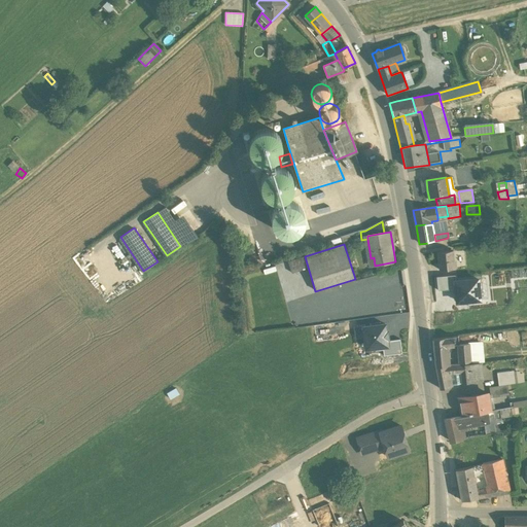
[(452,250),(436,252),(437,261),(438,261),(438,269),(438,271),(446,270),(454,269),(452,250)]
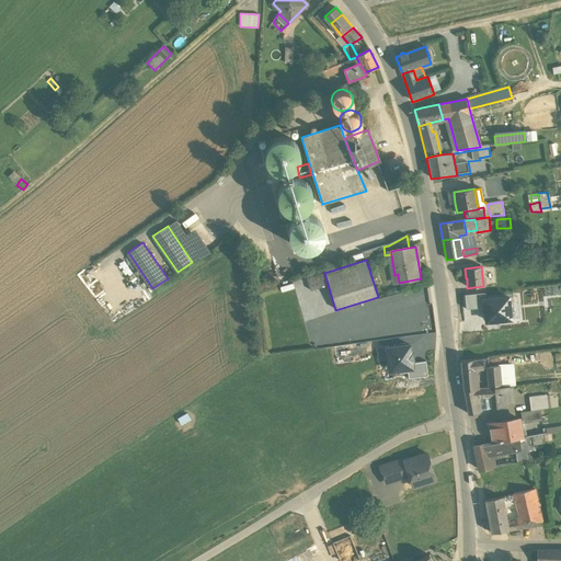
[(485,299),(484,293),(465,295),(467,309),(485,308),(484,299),(485,299)]
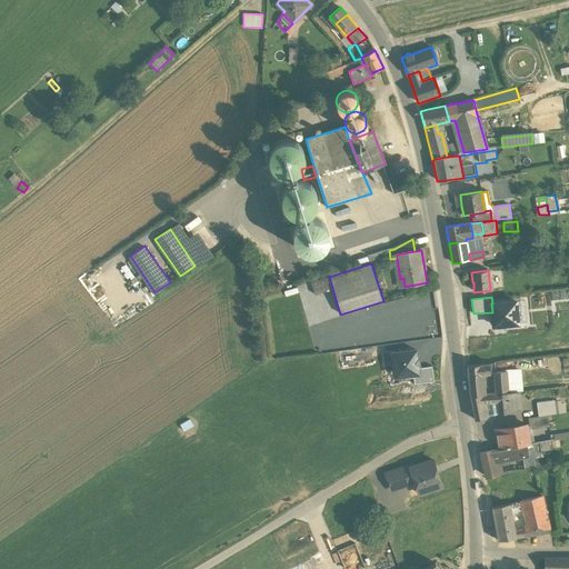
[(525,300),(492,303),(491,303),(492,312),(493,326),(527,322),(525,300)]
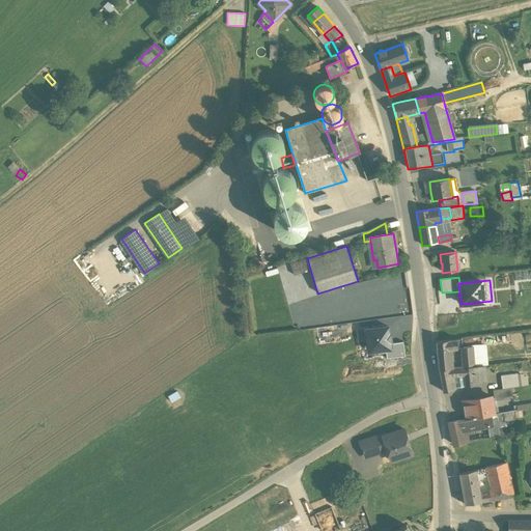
[(386,348),(390,348),(390,343),(389,340),(390,340),(389,331),(388,331),(387,324),(364,326),(364,328),(357,329),(358,341),(366,340),(367,351),(386,348)]
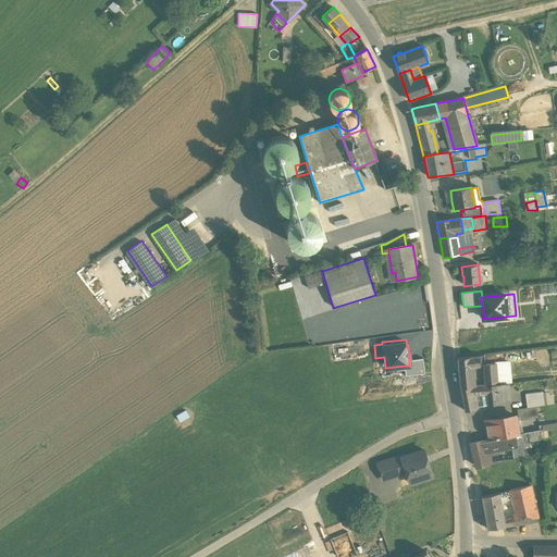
[(482,356),(457,359),(460,387),(460,388),(478,386),(475,367),(482,367),(482,356)]
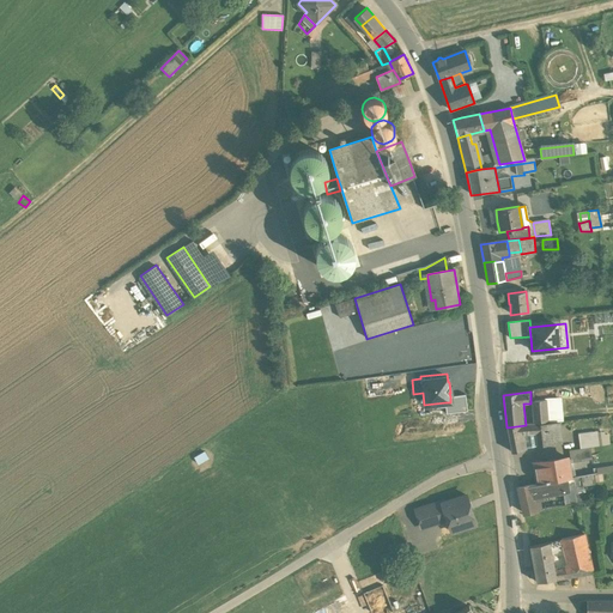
[(445,402),(447,414),(467,412),(466,394),(450,396),(450,402),(445,402)]
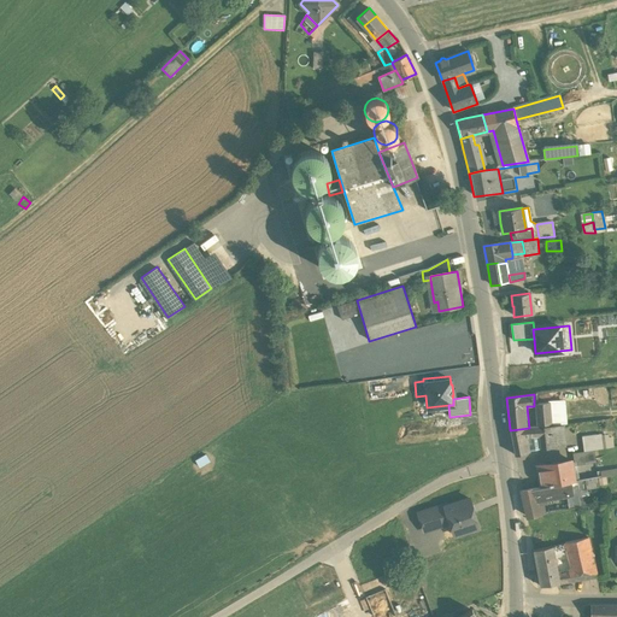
[(550,403),(535,404),(538,427),(540,427),(548,425),(552,425),(550,403)]
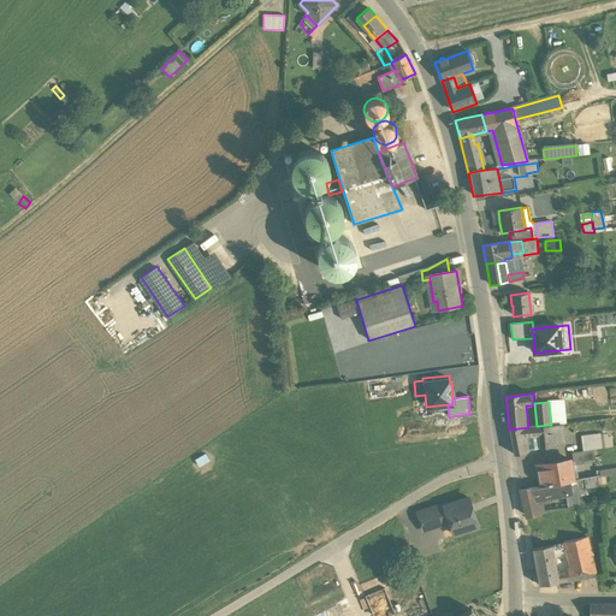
[(551,425),(548,425),(549,434),(550,446),(567,445),(564,424),(551,425)]
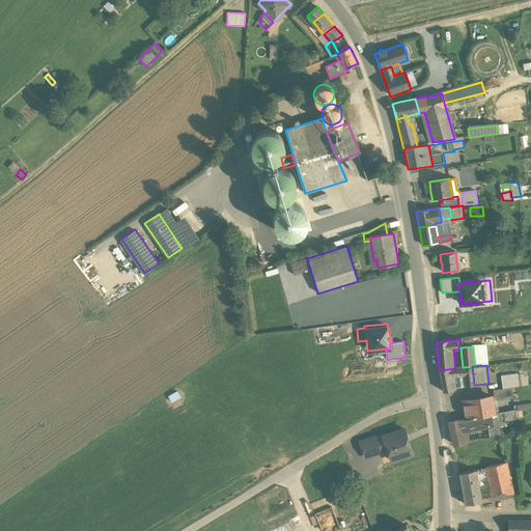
[(455,368),(439,370),(443,389),(450,388),(449,382),(453,381),(452,376),(463,375),(466,375),(465,367),(463,367),(455,368)]
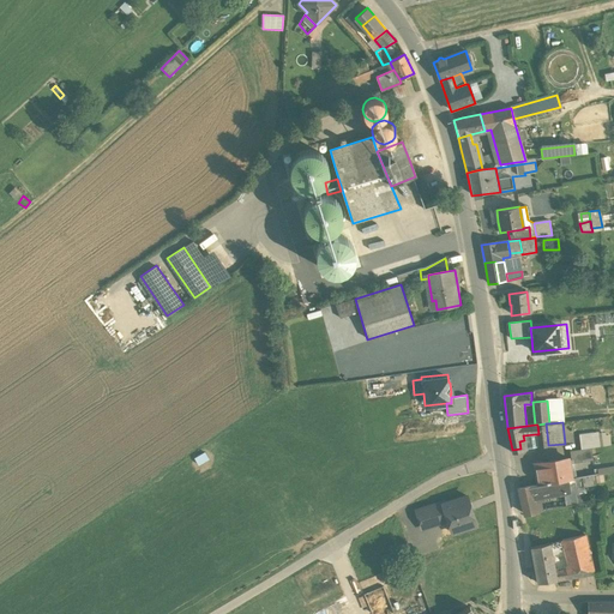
[(597,432),(579,434),(581,449),(591,447),(599,446),(597,432)]
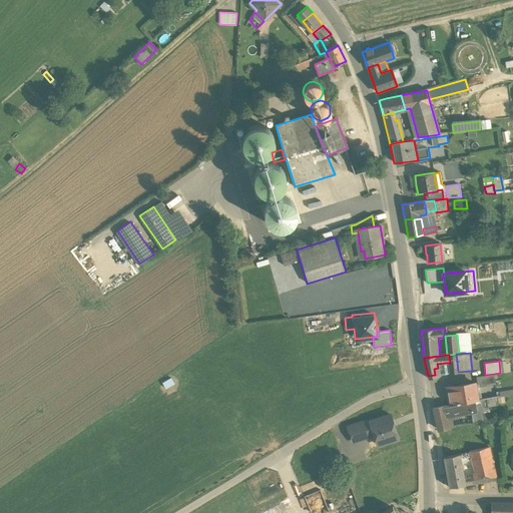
[(450,363),(447,363),(449,374),(458,372),(457,362),(450,363)]
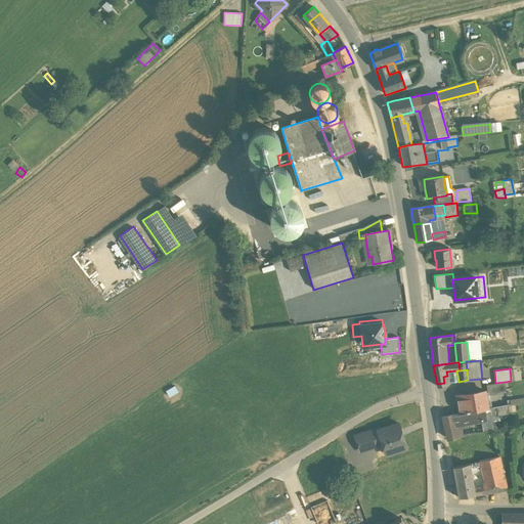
[(495,383),(485,385),(487,392),(487,395),(506,392),(505,382),(495,383)]
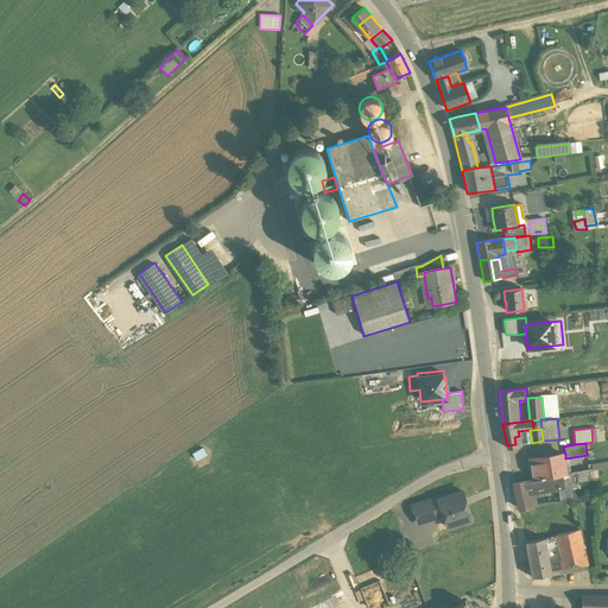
[(561,454),(529,460),(533,480),(564,474),(561,454)]
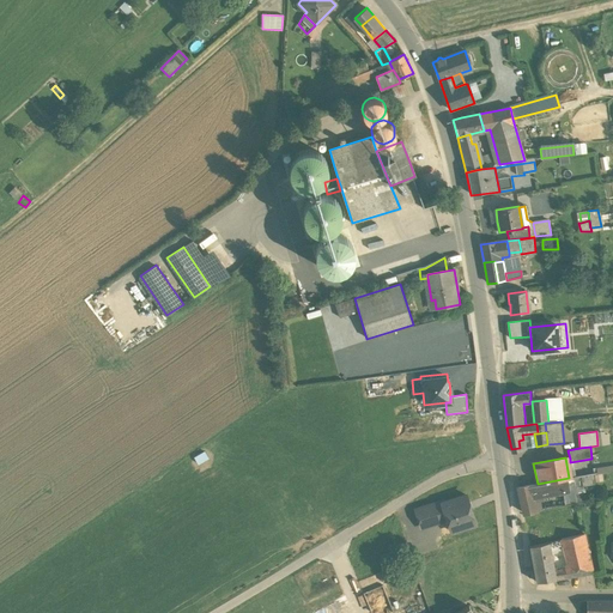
[(581,475),(565,479),(566,487),(566,489),(569,501),(570,504),(589,502),(584,478),(581,478),(581,475)]
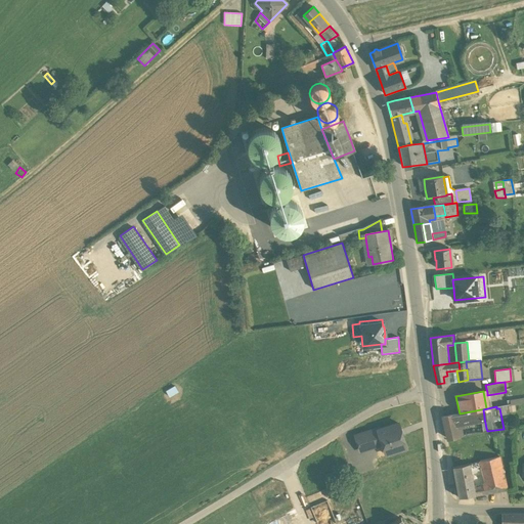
[(483,409),(472,411),(473,420),(484,417),(483,409)]
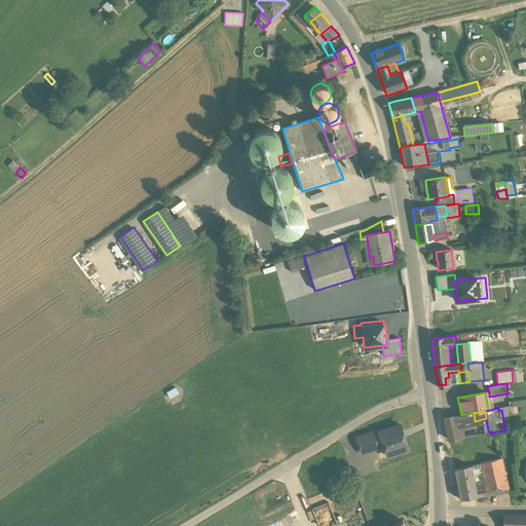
[(461,415),(445,418),(450,441),(465,437),(462,424),(475,421),(474,413),(461,415)]
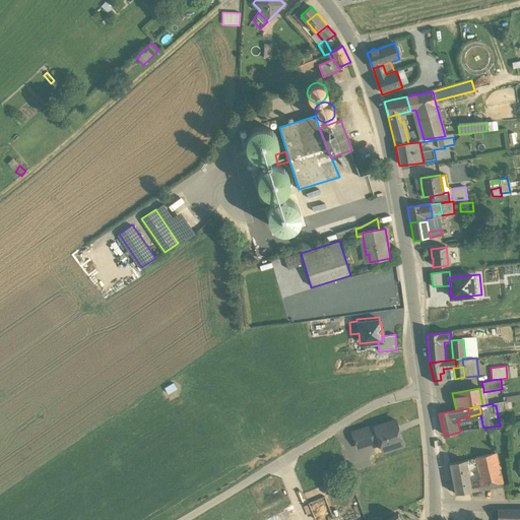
[(376,426),(375,427),(379,440),(383,451),(402,444),(395,419),(376,426)]
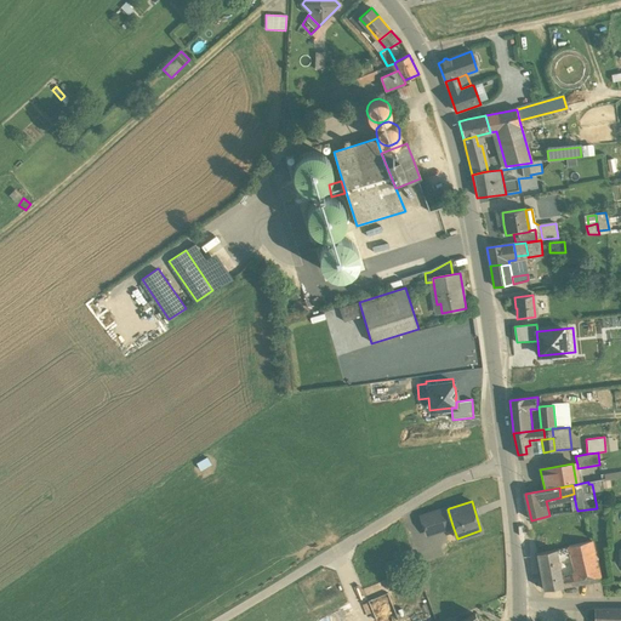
[(448,507),(421,516),(427,534),(453,525),(448,510),(449,508),(448,507)]
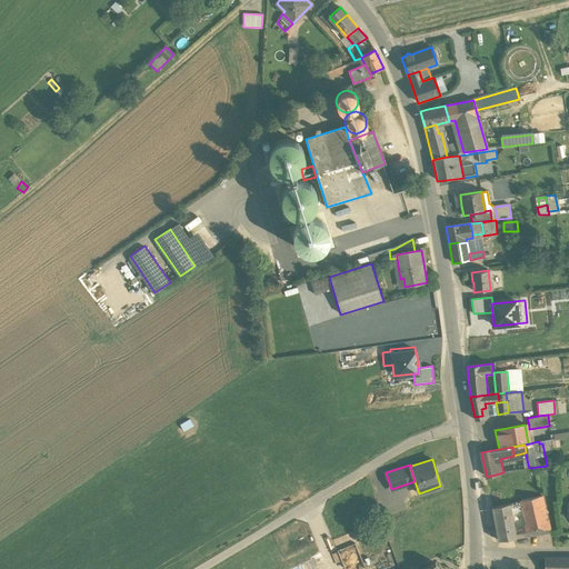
[(542,496),(520,501),(522,510),(527,526),(530,527),(531,536),(550,531),(542,496)]
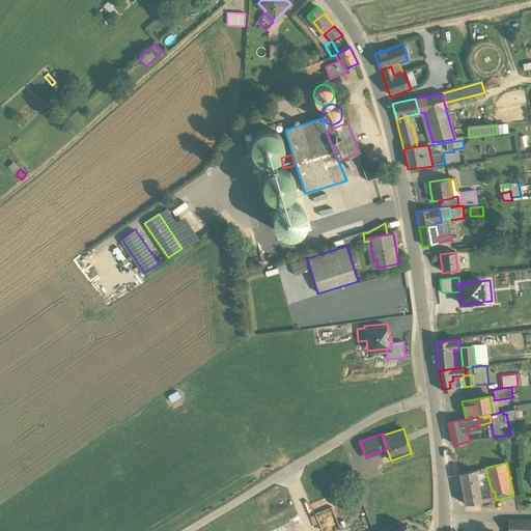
[(487,476),(485,468),(476,470),(478,479),(483,478),(483,476),(487,476)]
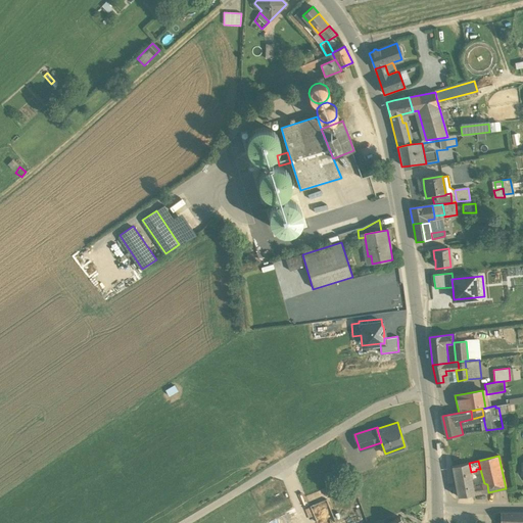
[(469,463),(453,467),(458,496),(475,494),(474,486),(471,472),(469,463)]
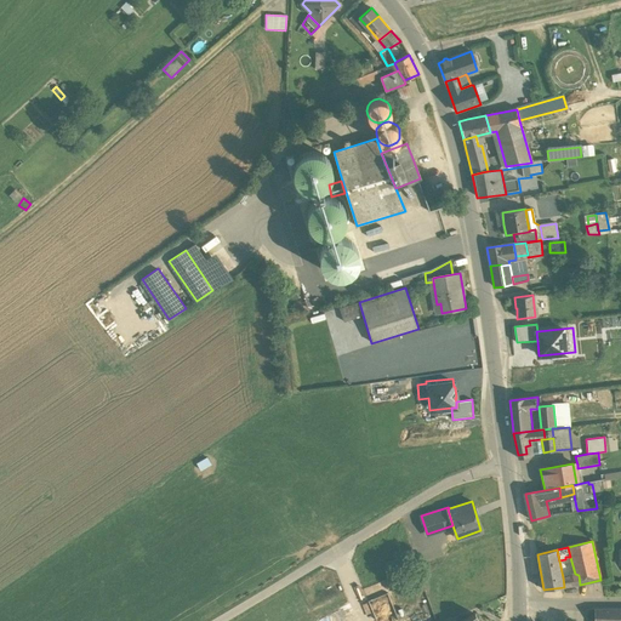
[(575,574),(563,577),(564,587),(580,585),(579,575),(575,574)]
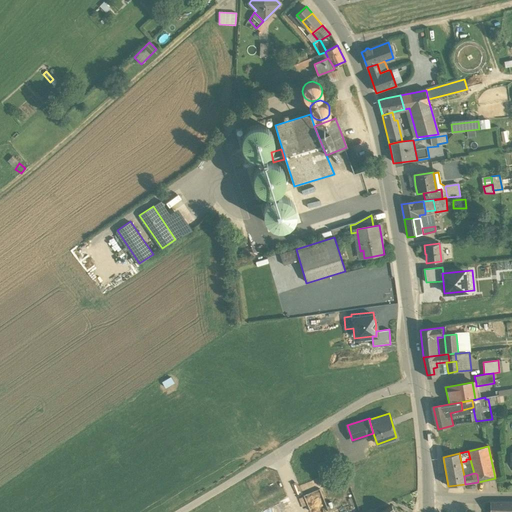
[(511,511),(511,501),(491,502),(490,511),(493,511),(511,511)]
